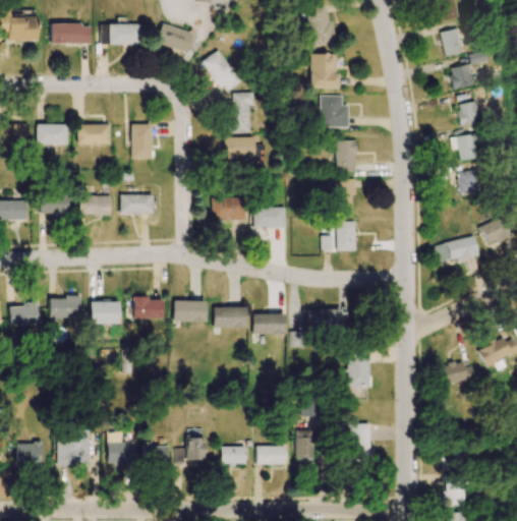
[(459,17),(455,0),(438,0),(434,1),(438,22),(459,17)]
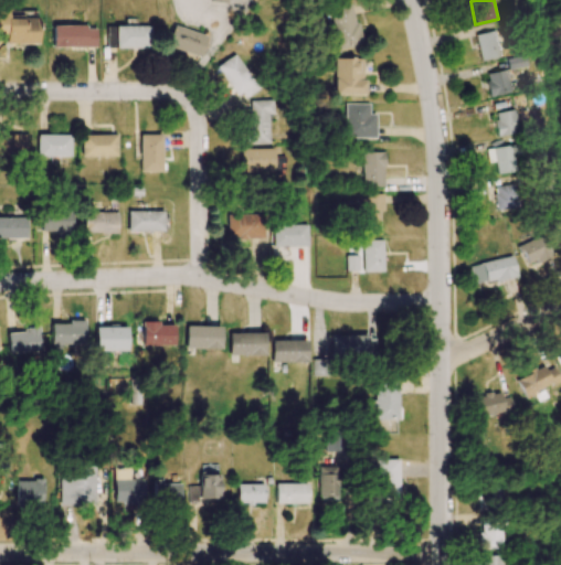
[(338,49),(362,46),(358,4),(335,7),(338,49)]
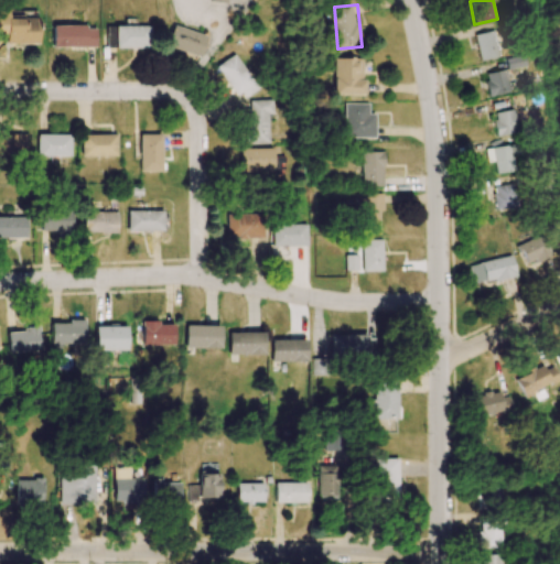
[(42,18),(10,19),(10,9),(0,9),(0,33),(3,33),(3,44),(42,43),(42,18)]
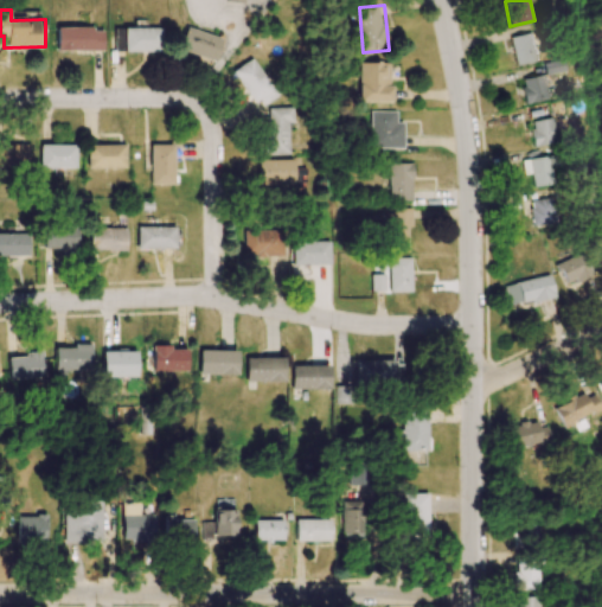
[(61,29),(61,51),(107,50),(107,27),(61,29)]
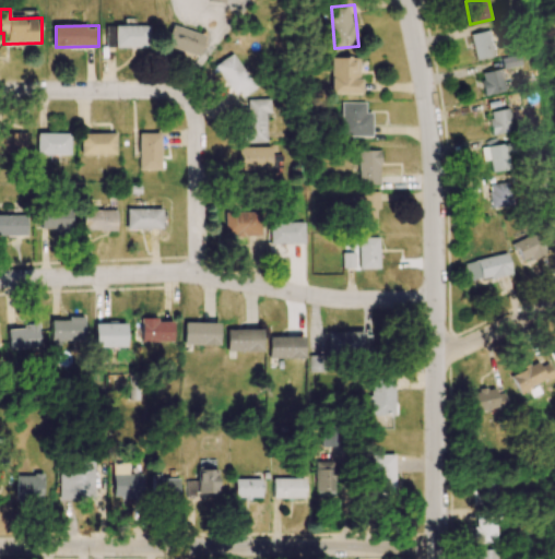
[(153,26),(109,25),(108,47),(153,47),(153,26)]
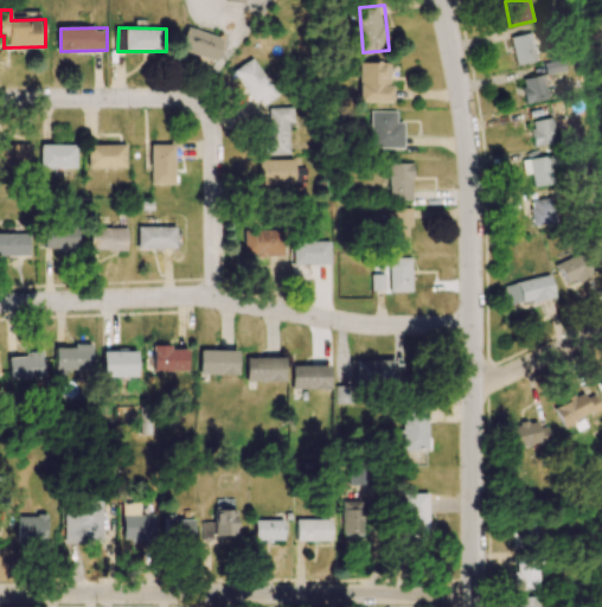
[(218,61),(225,38),(190,27),(181,49),(218,61)]
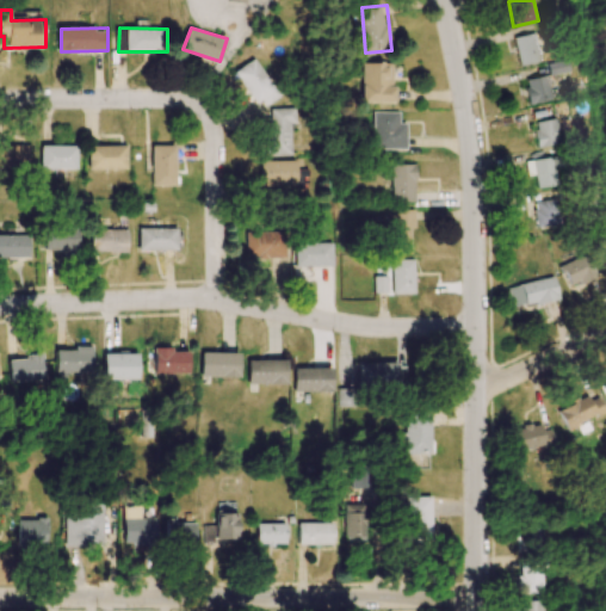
[(517,37),(523,65),(543,61),(537,34),(517,37)]
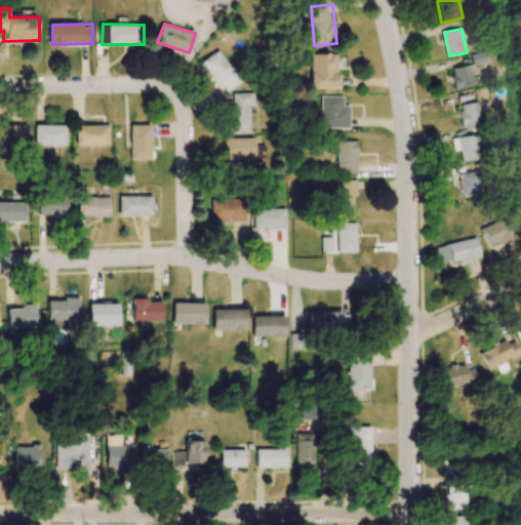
[(231,91),(243,83),(222,50),(204,62),(223,89),(227,86),(231,91)]
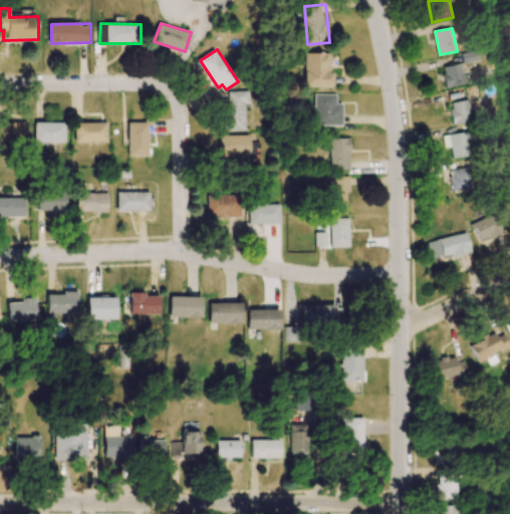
[(306,85),(332,86),(333,53),(307,53),(306,85)]
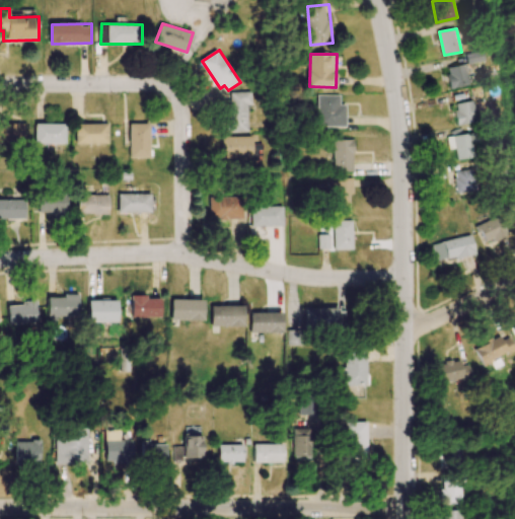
[(470,85),(468,65),(449,67),(451,87),(470,85)]
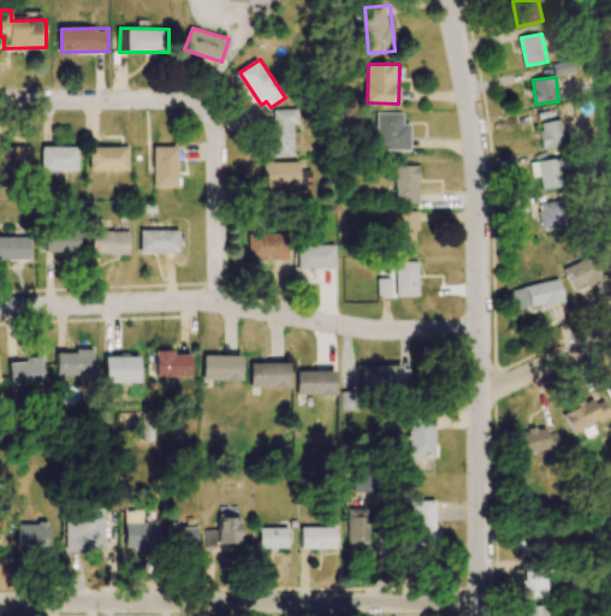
[(301,111),(271,111),(272,157),(297,157),(296,124),(301,124),(301,111)]
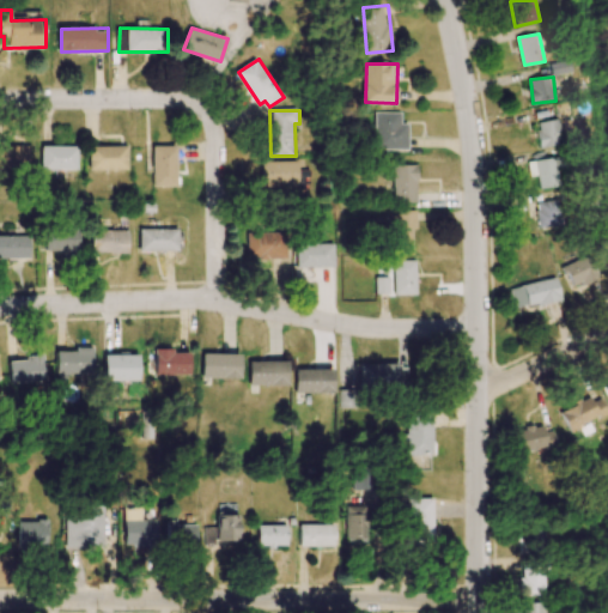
[(376,150),(409,150),(409,123),(402,123),(402,113),(377,113),(376,150)]
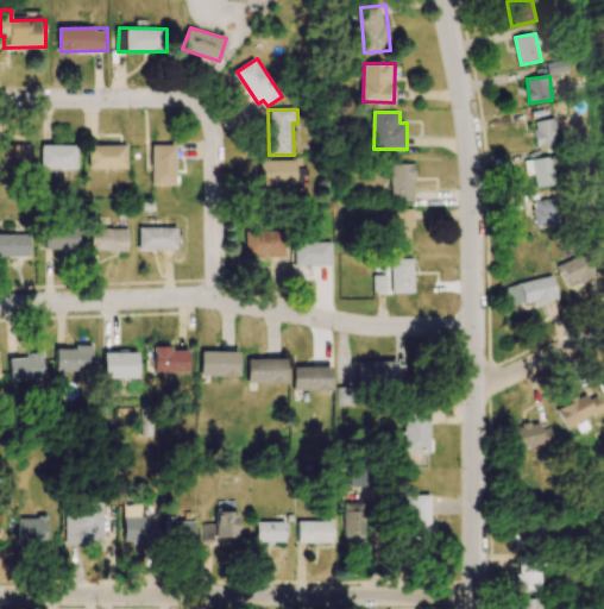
[(540,146),(562,143),(557,118),(535,123),(540,146)]
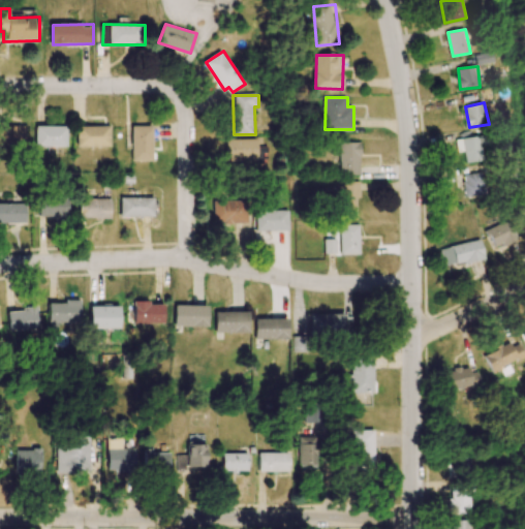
[(28,125),(0,125),(0,146),(28,147),(28,125)]
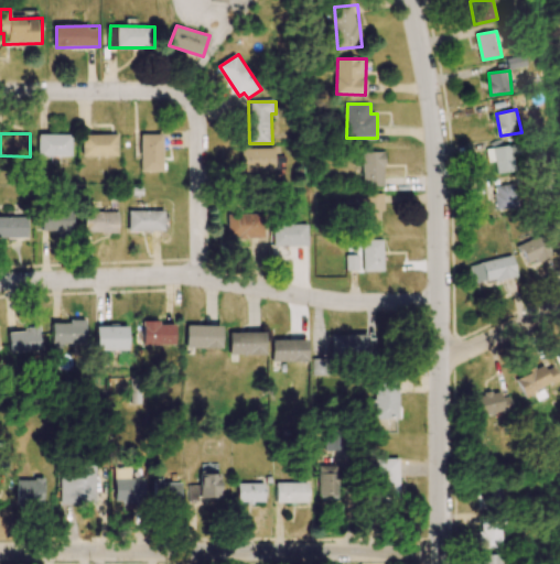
[(120,133),(84,134),(85,156),(120,156),(120,133)]
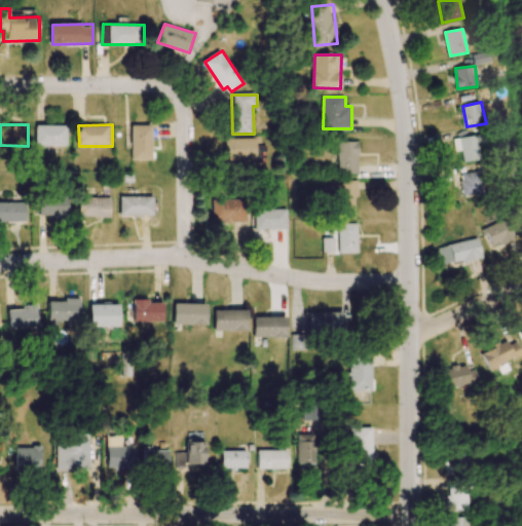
[(37,125),(38,146),(50,146),(50,151),(59,151),(59,146),(69,145),(69,125),(37,125)]
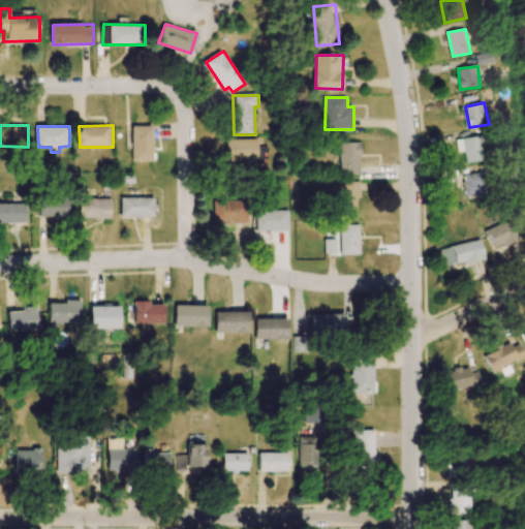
[(155,160),(154,126),(134,126),(134,160),(155,160)]
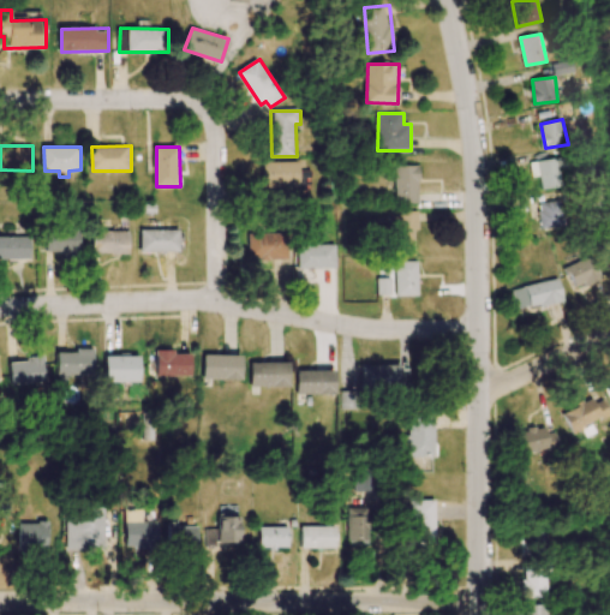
[(544,189),(564,185),(561,169),(569,168),(567,156),(532,162),(534,177),(542,175),(544,189)]
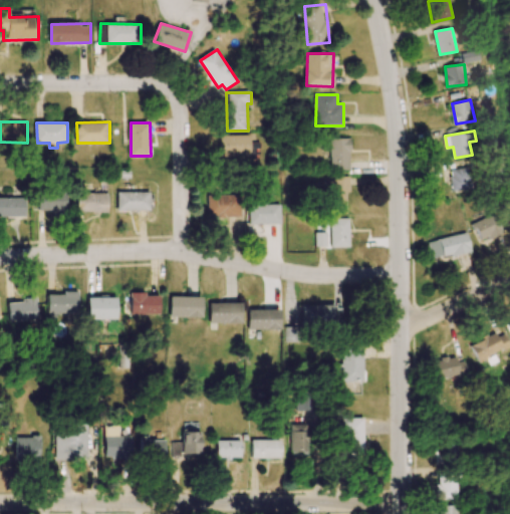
[(252,157),(252,135),(222,136),(222,158),(252,157)]
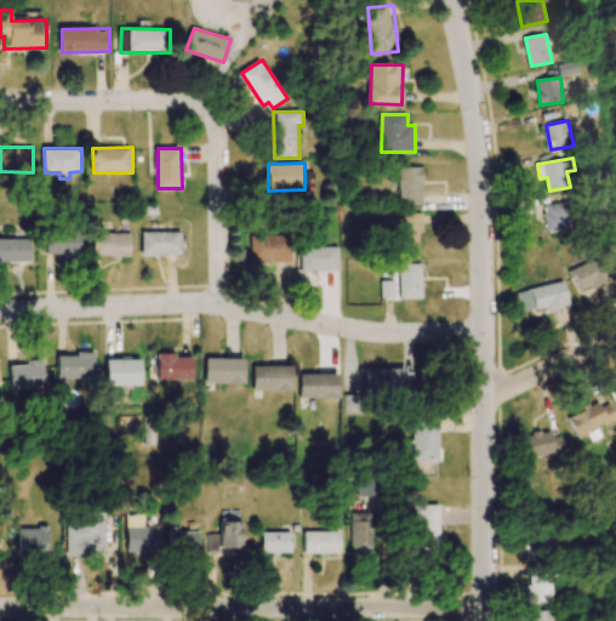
[(425,205),(425,167),(401,167),(401,205),(425,205)]
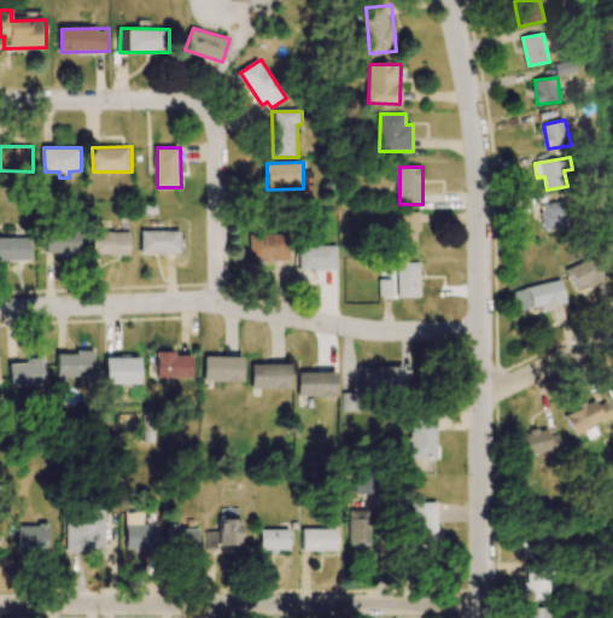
[(571,226),(565,200),(542,205),(547,231),(571,226)]
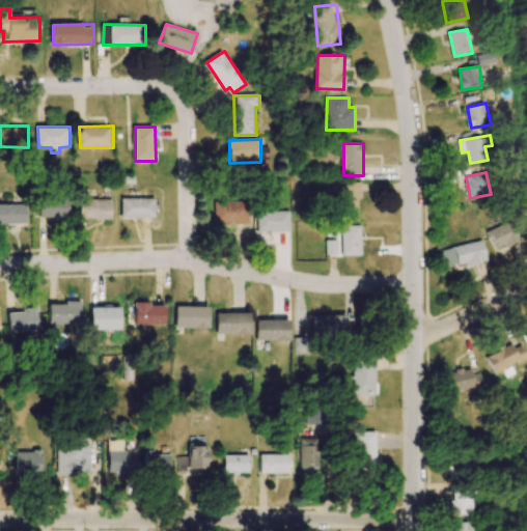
[(360,197),(363,197),(363,183),(343,183),(343,219),(360,220),(360,197)]
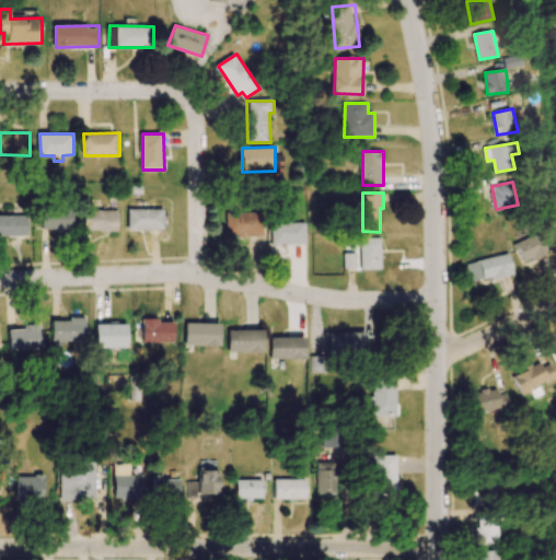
[(74,231),(74,209),(43,209),(44,231),(74,231)]
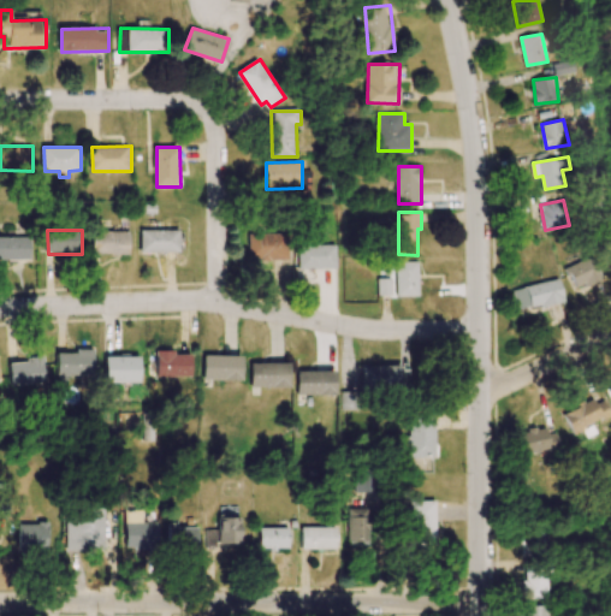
[(182,230),(142,230),(142,252),(181,253),(182,230)]
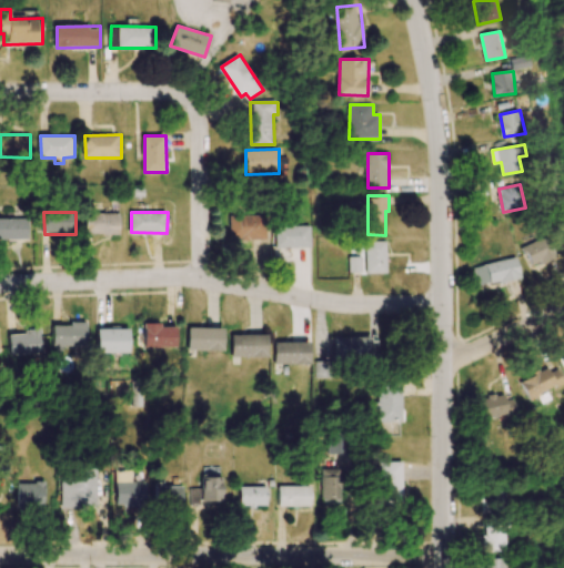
[(120,235),(121,213),(87,213),(87,234),(120,235)]
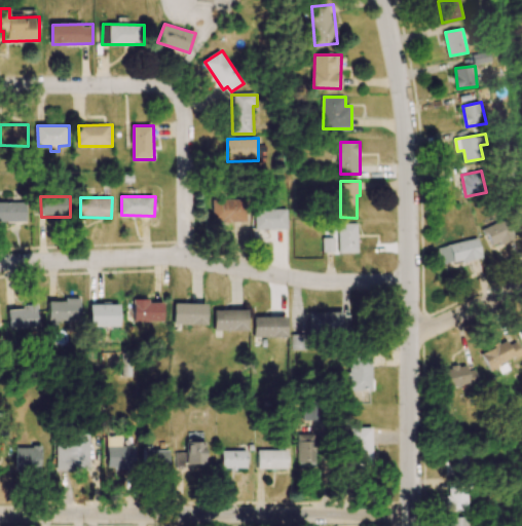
[(216,199),(216,223),(249,222),(248,199),(216,199)]
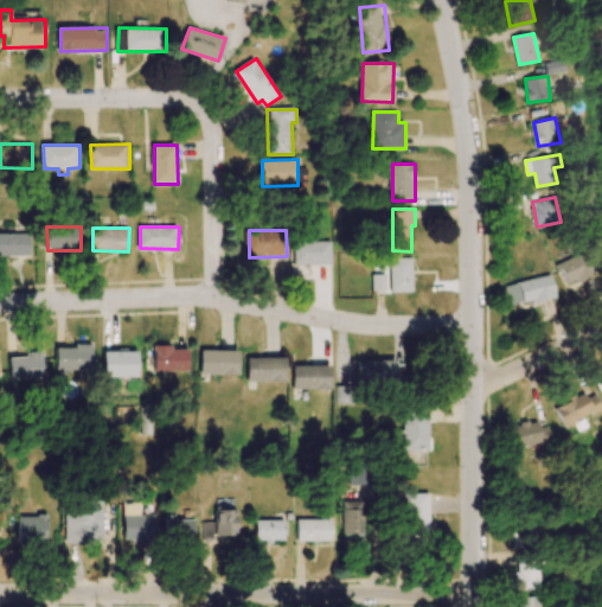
[(0,232),(0,256),(32,255),(32,232),(0,232)]
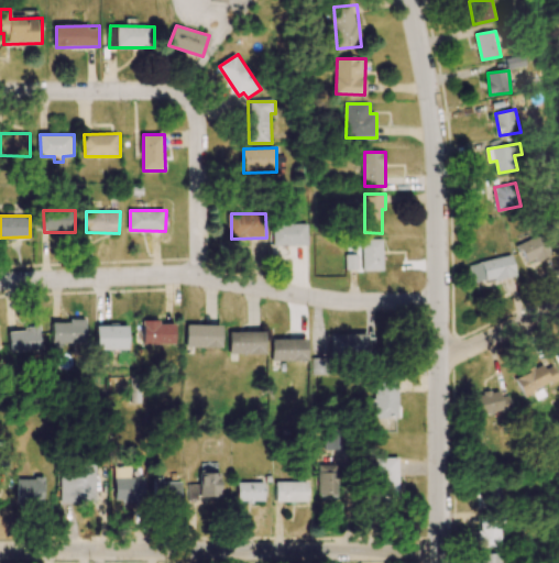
[(309,223),(275,224),(276,246),(310,245),(309,223)]
